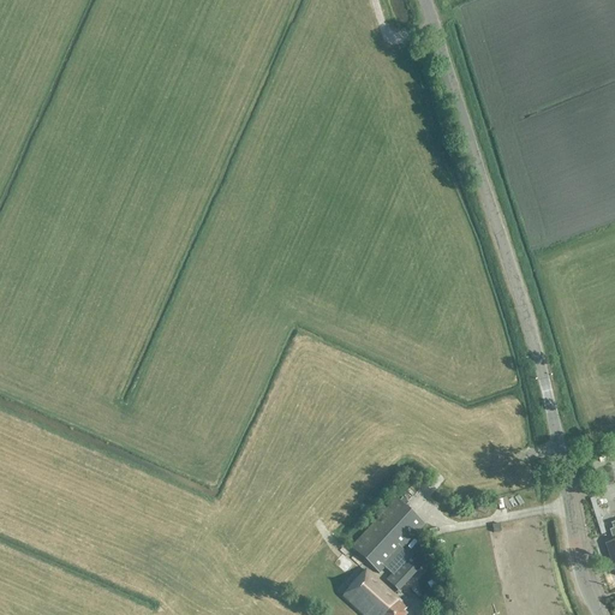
[(445,466),(429,483),(434,489),(449,472),(445,466)]
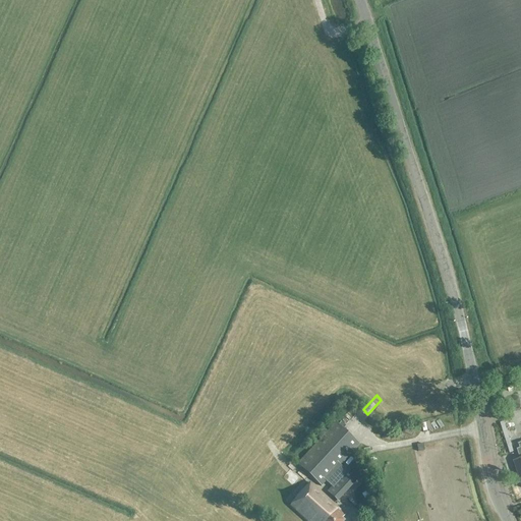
[(337,502),(356,480),(340,466),(359,445),(335,422),(296,464),(321,486),(326,481),(332,487),(327,493),(337,502)]
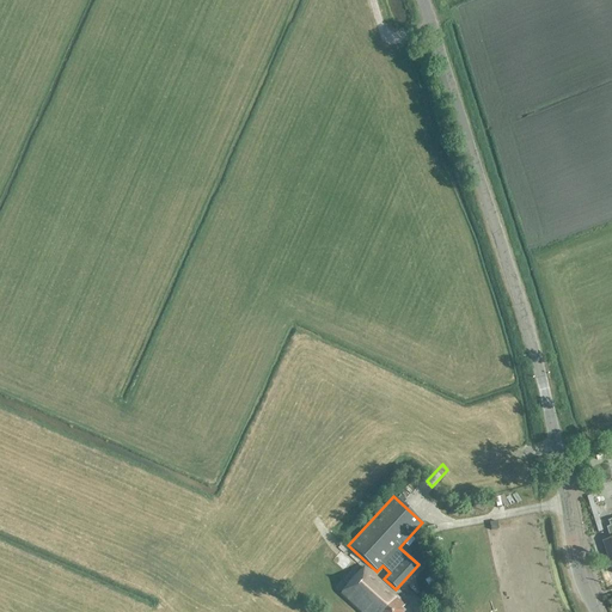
[(411,549),(424,565),(428,562),(415,545),(411,549)]
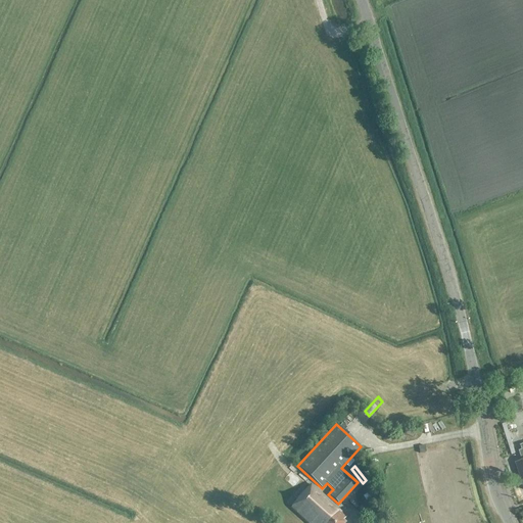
[(343,522),(342,522),(346,518),(311,485),(296,501),(297,502),(291,508),(307,522),(343,522)]
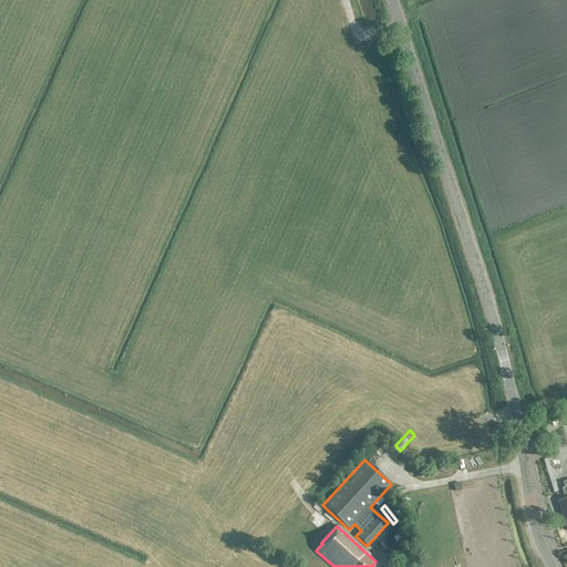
[(284,556),(289,545),(276,539),(270,549),(284,556)]
